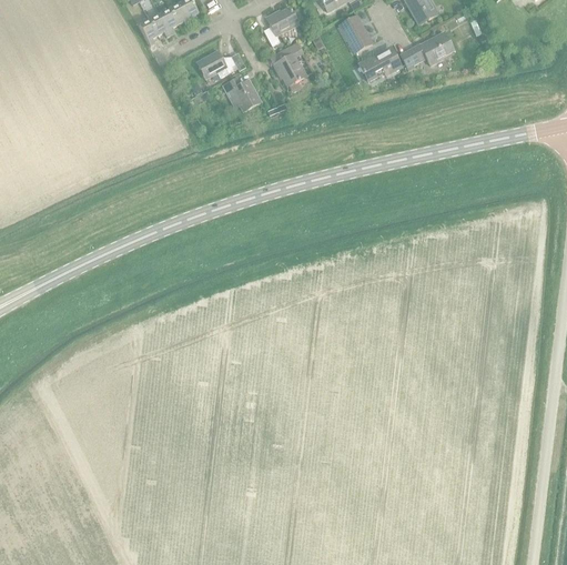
[(179,2),(190,23),(193,21),(191,16),(196,12),(191,0),(183,0),(179,2)]
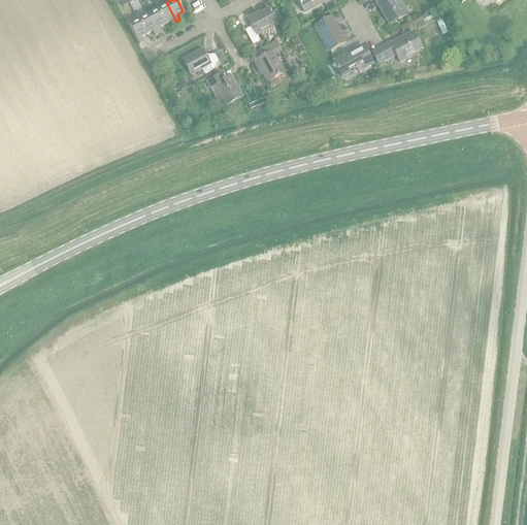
[(324,0),(298,0),(303,9),(321,0),(324,0)]
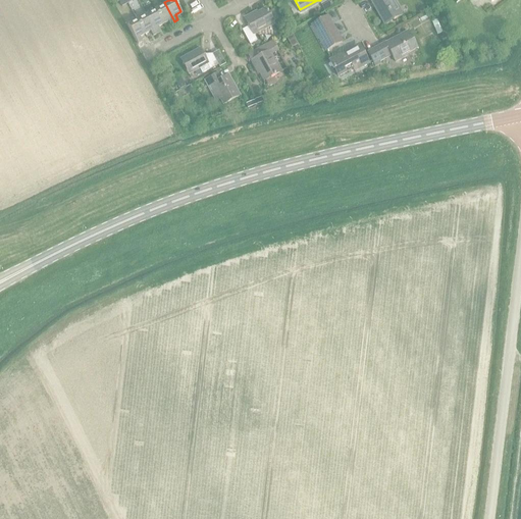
[(371,0),(383,22),(401,12),(394,0),(371,0)]
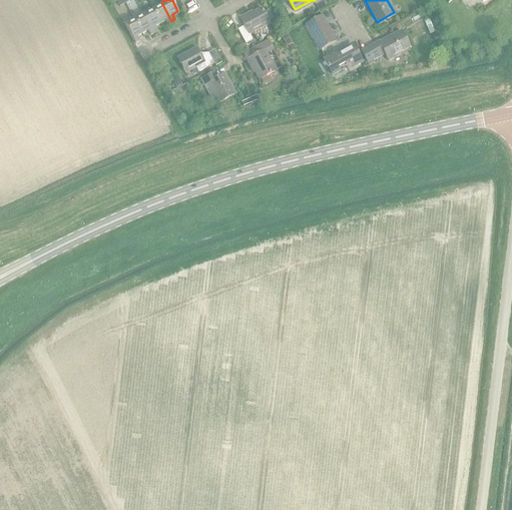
[(167,23),(171,21),(161,2),(151,7),(159,21),(165,18),(167,23)]
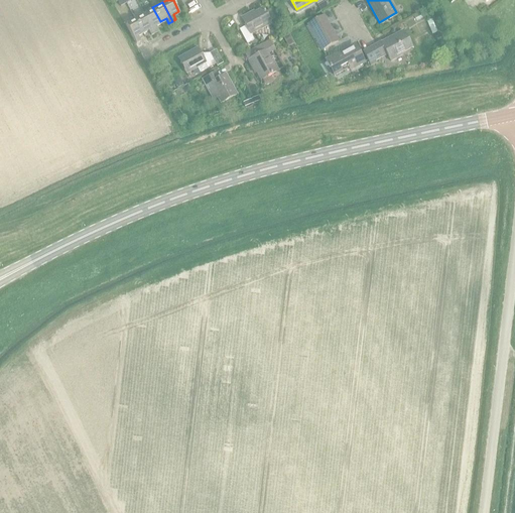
[(269,7),(264,10),(262,6),(250,12),(249,11),(241,15),(245,23),(238,26),(246,41),(253,37),(250,30),(270,19),(269,18),(274,15),(269,7)]
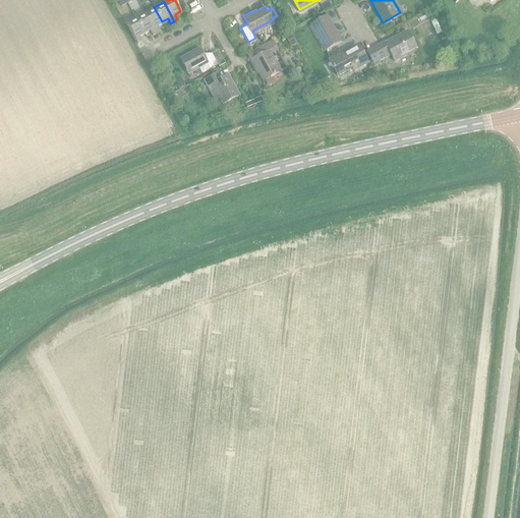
[(157,24),(162,21),(154,7),(145,12),(155,32),(159,30),(157,24)]
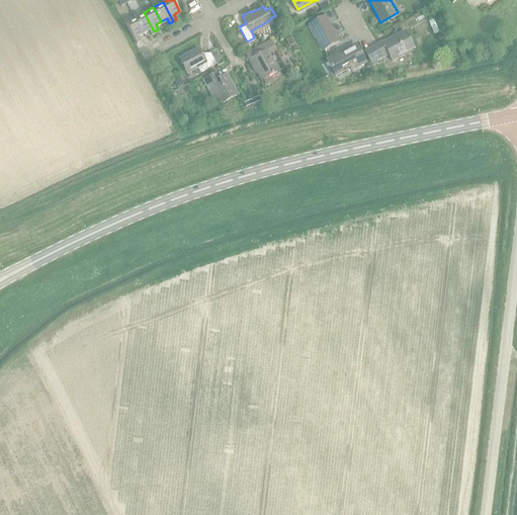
[(434,7),(427,9),(431,23),(438,21),(434,7)]
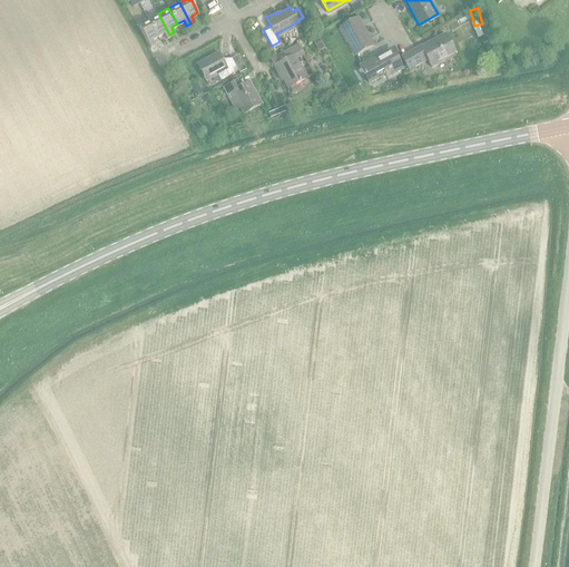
[(166,36),(169,35),(158,13),(148,19),(157,35),(164,31),(166,36)]
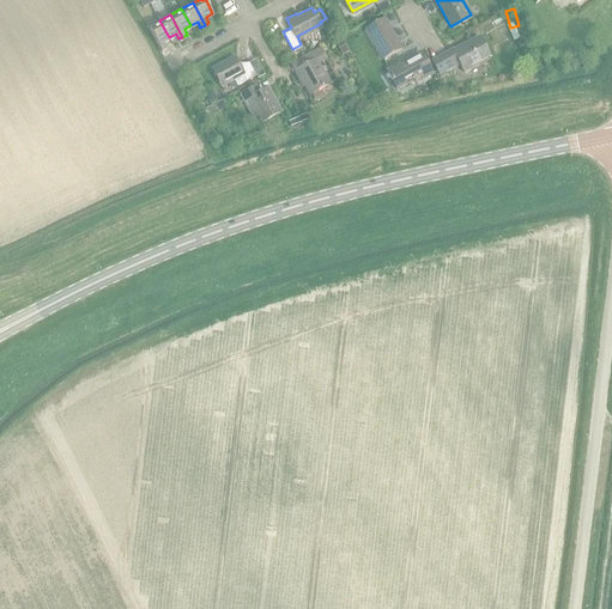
[(365,26),(381,56),(400,47),(383,16),(365,26)]
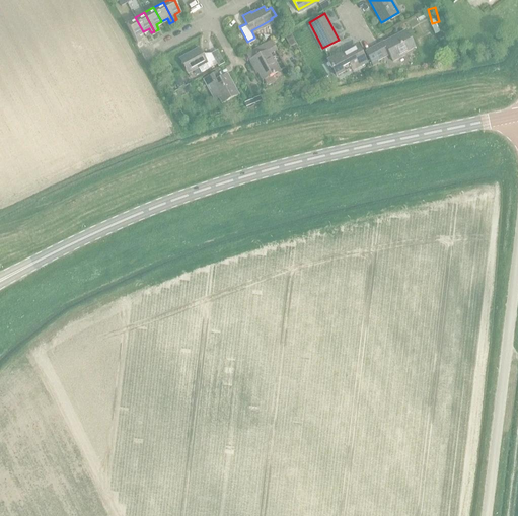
[(137,34),(143,31),(135,17),(126,22),(136,41),(140,39),(137,34)]
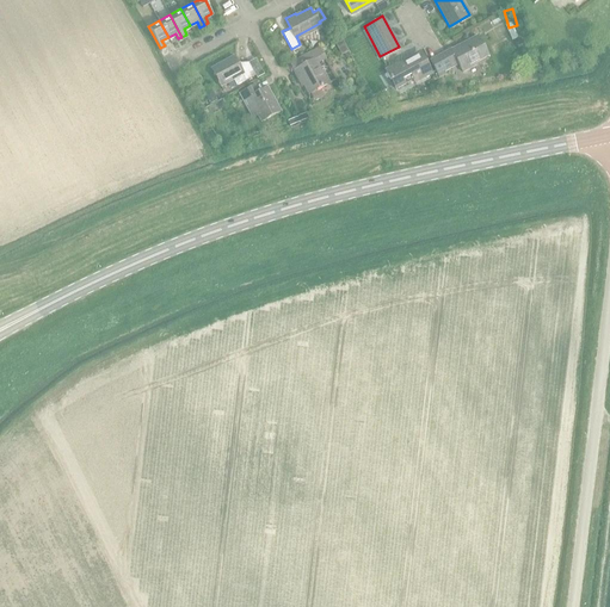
[(461,70),(475,62),(474,60),(487,54),(476,33),(429,59),(437,75),(444,72),(443,69),(457,62),(461,70)]
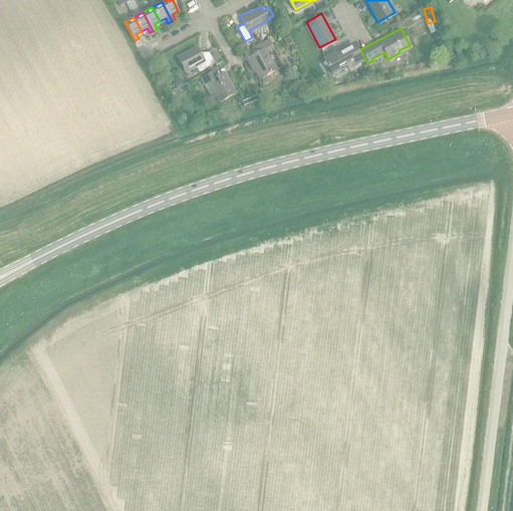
[(255,53),(246,57),(258,78),(260,76),(263,82),(271,78),(268,72),(274,69),(264,51),(272,47),(268,37),(252,46),(255,53)]
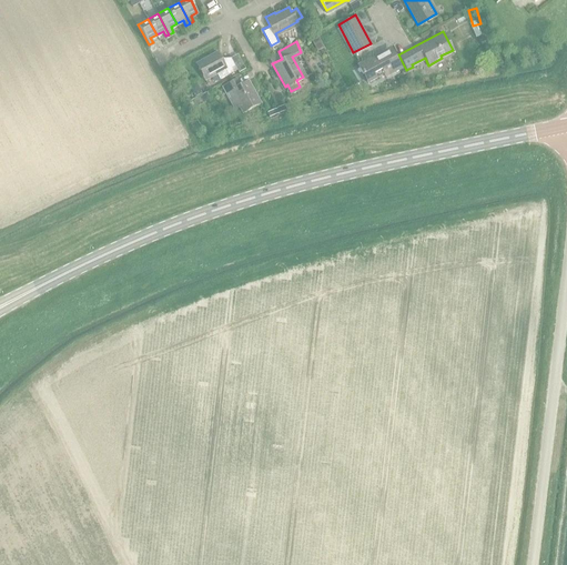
[(384,74),(400,67),(391,49),(375,57),(374,54),(357,63),(366,81),(383,72),(384,74)]
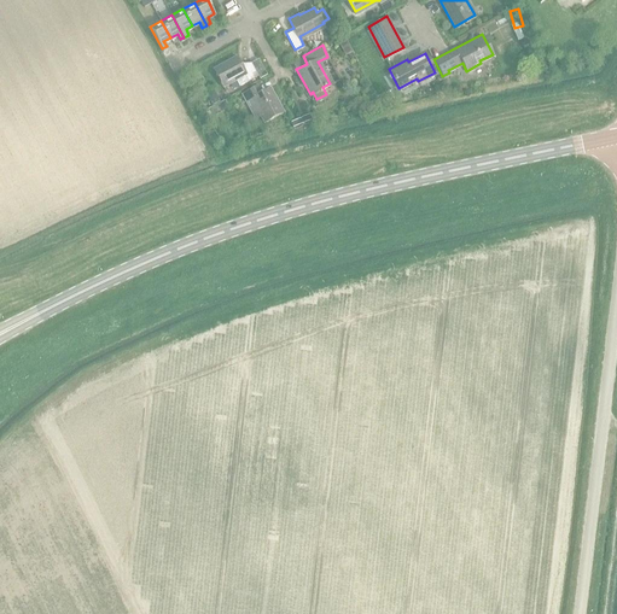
[(250,60),(240,65),(236,56),(213,66),(222,85),(244,74),(246,80),(257,74),(250,60)]
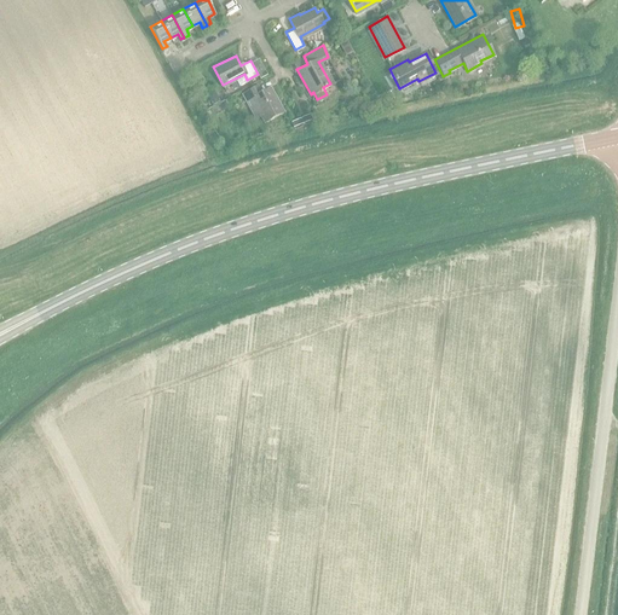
[(269,86),(261,91),(258,83),(242,93),(256,117),(261,114),(265,121),(283,110),(269,86)]
